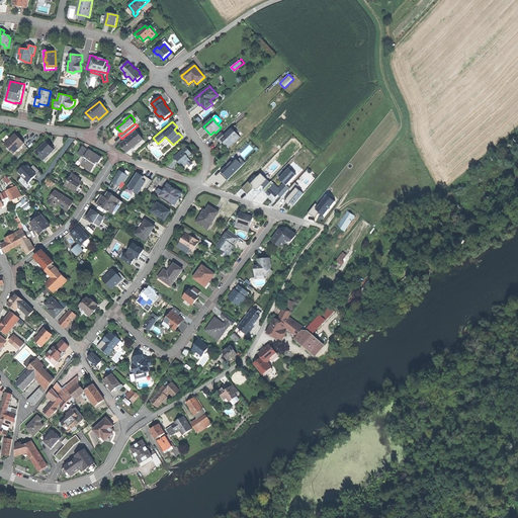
[(235,125),(232,128),(239,136),(232,143),(233,144),(243,134),(235,125)]
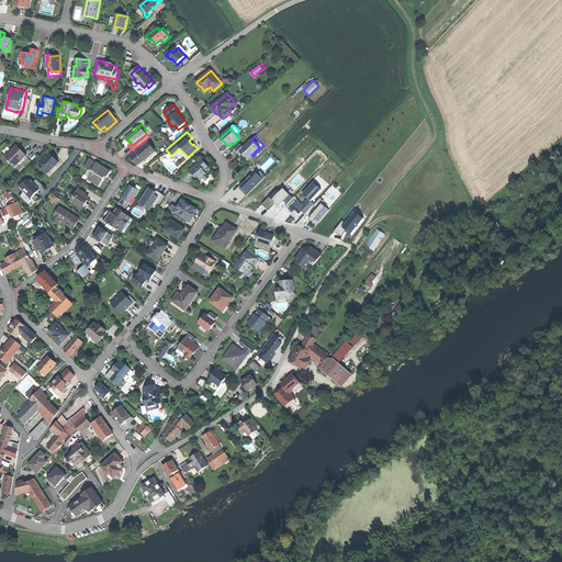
[(239,143),(233,149),(239,156),(242,154),(245,157),(248,160),(253,156),(251,155),(259,147),(251,139),(243,147),(239,143)]
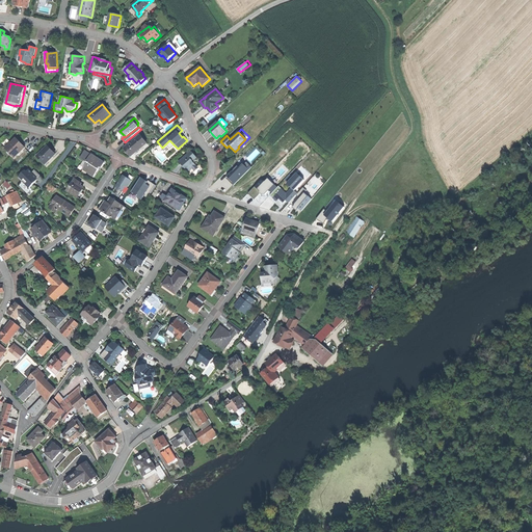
[(128,152),(131,156),(148,142),(140,134),(139,136),(142,140),(136,144),(133,141),(125,148),(128,152)]
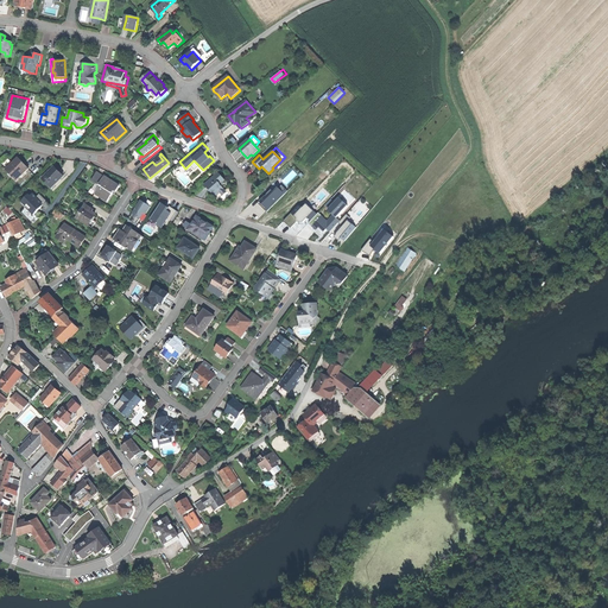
[(159,156),(152,162),(156,165),(163,160),(159,156)]
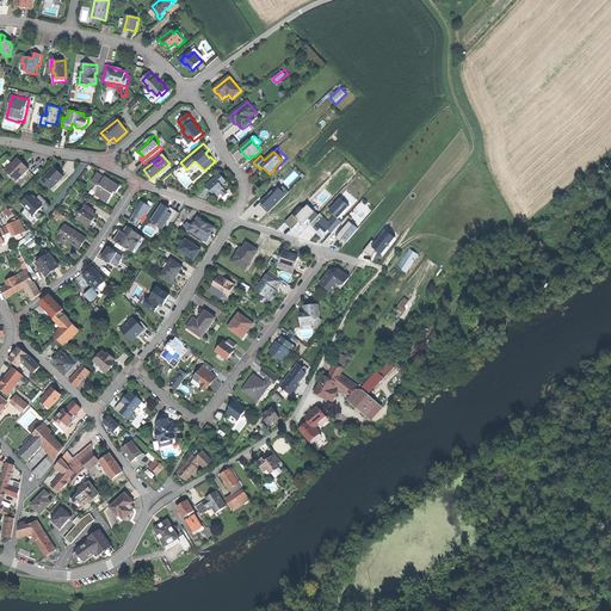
[(7,171),(17,180),(29,170),(24,164),(19,159),(13,165),(7,171)]
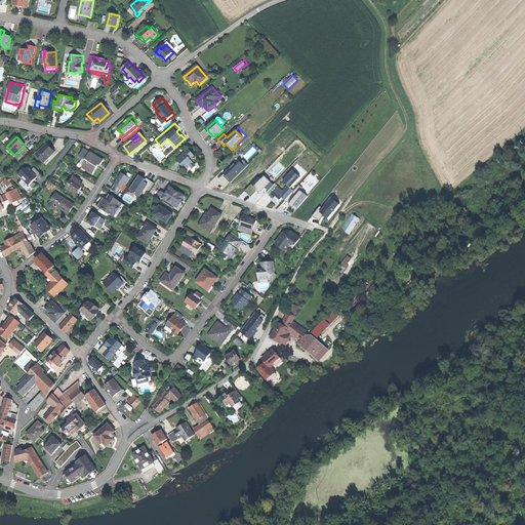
[(2,143),(6,147),(11,142),(7,137),(2,143)]
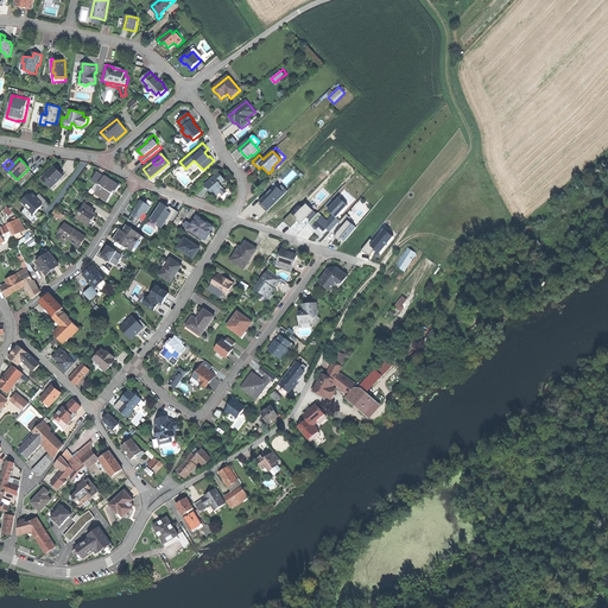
[(58,170),(55,166),(44,177),(49,181),(48,182),(52,188),(62,178),(59,177),(63,175),(58,170)]
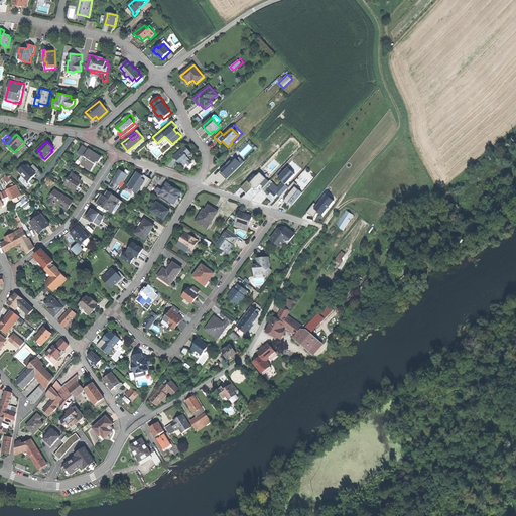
[(79,152),(85,156),(89,149),(83,146),(79,152)]
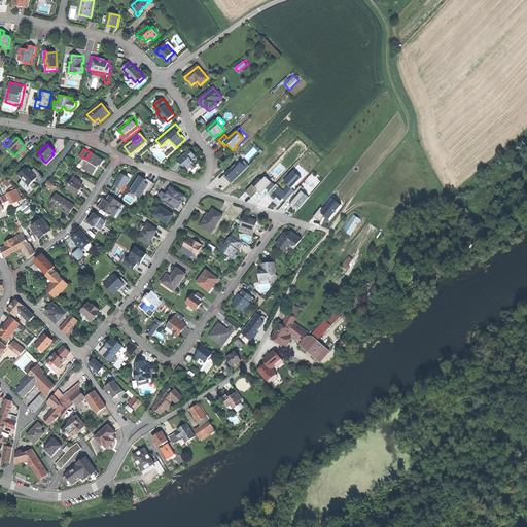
[(190,150),(178,161),(182,166),(183,165),(185,168),(189,165),(191,167),(192,167),(196,165),(192,161),(192,159),(196,155),(192,152),(190,150)]
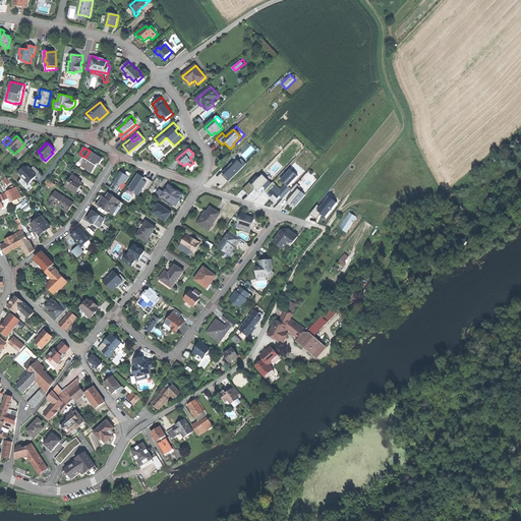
[(87,159),(82,166),(93,172),(96,167),(99,163),(100,164),(103,159),(90,151),(85,158),(87,159)]
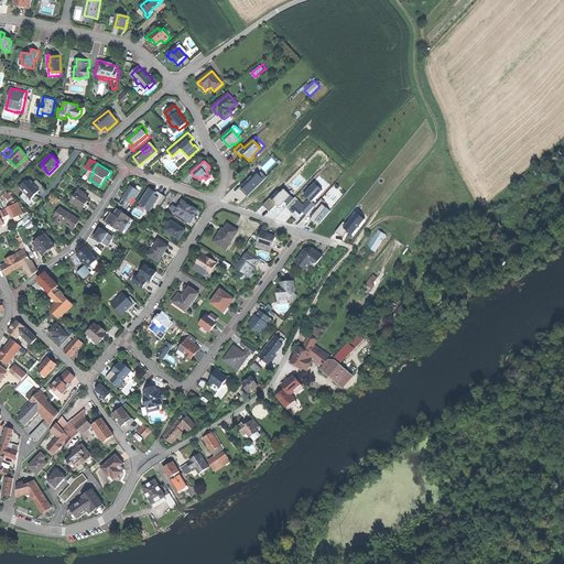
[(260,164),(239,185),(250,196),(271,175),(260,164)]
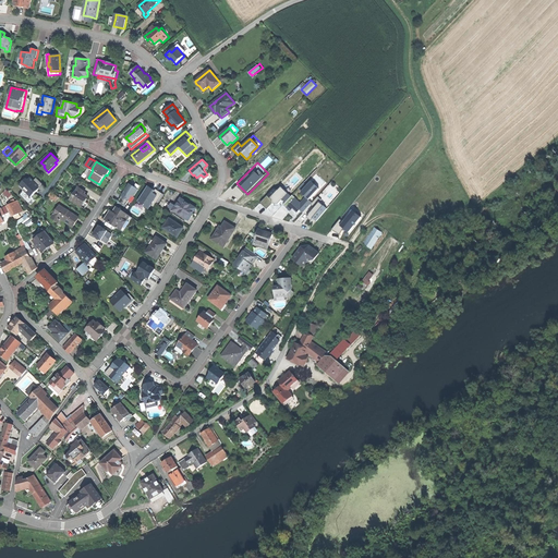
[(49,173),(48,172),(44,167),(39,164),(38,165),(48,174),(49,173)]
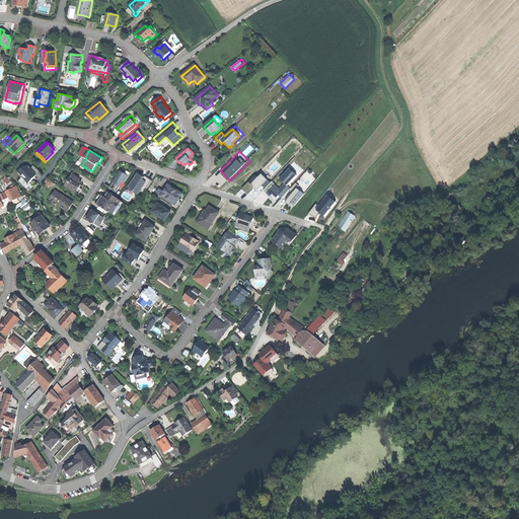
[(28,183),(35,176),(33,174),(35,173),(27,165),(25,167),(24,166),(17,172),(28,183)]
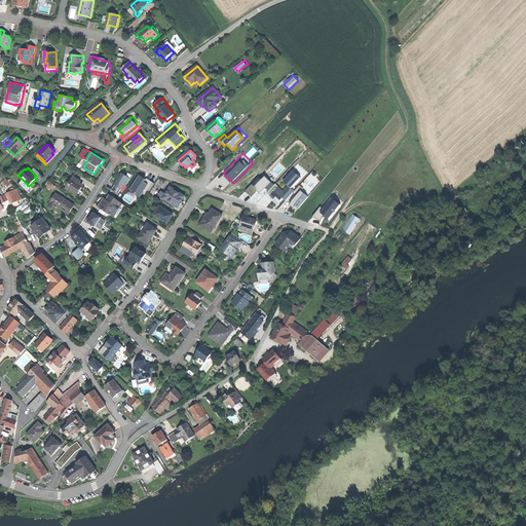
[(117,178),(114,184),(121,189),(124,185),(128,178),(121,173),(117,178)]
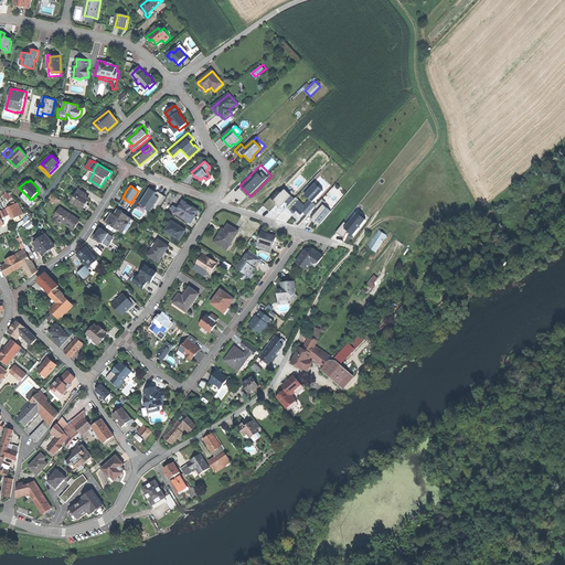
[(155,213),(164,194),(149,187),(140,205),(155,213)]
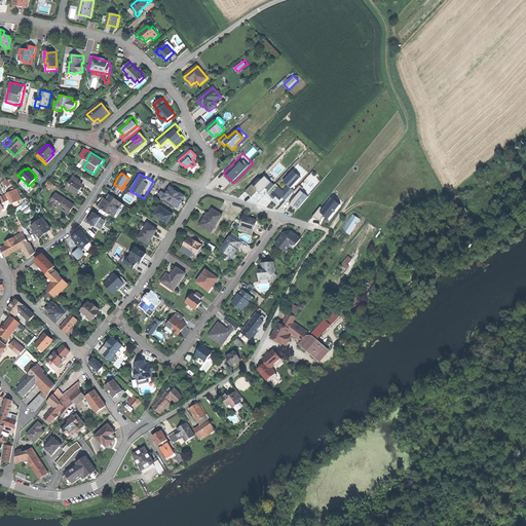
[(262,174),(246,191),(252,197),(259,189),(262,192),(271,182),(262,174)]
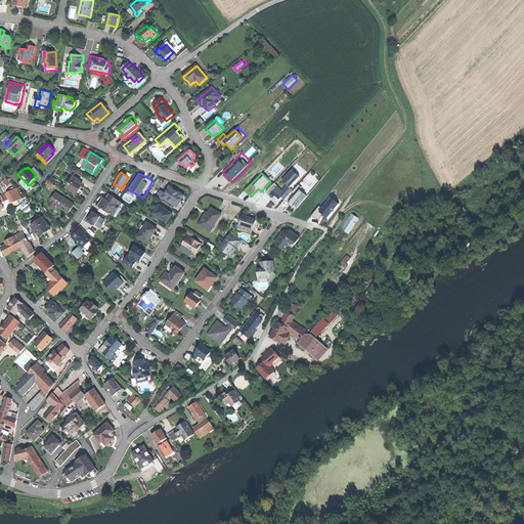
[(75,176),(68,187),(77,194),(80,189),(83,185),(78,182),(80,180),(75,176)]
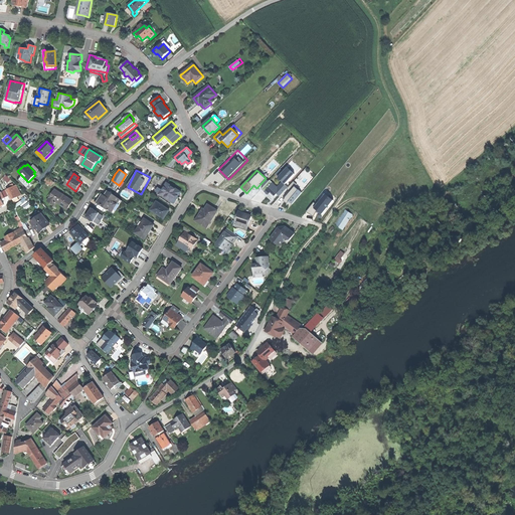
[(46,181),(53,186),(55,182),(48,177),(46,181)]
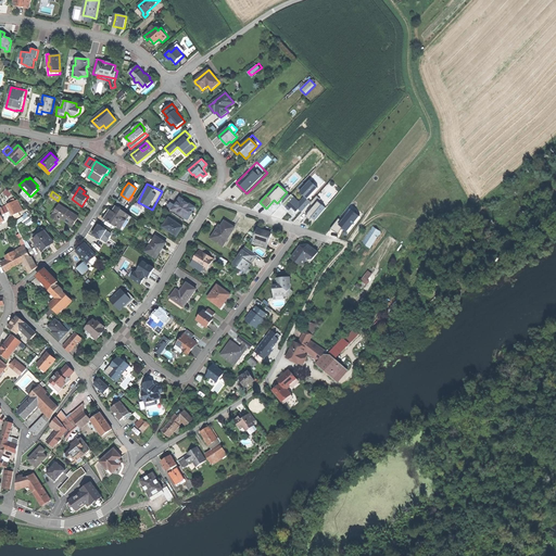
[(315,206),(307,215),(314,220),(327,206),(321,201),(323,199),(318,196),(312,203),(315,206)]
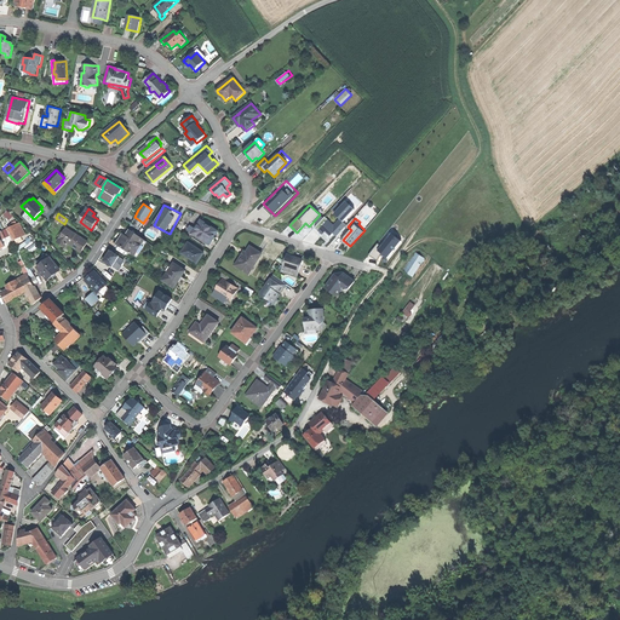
[(214,237),(218,231),(201,220),(195,229),(193,234),(210,245),(214,237)]
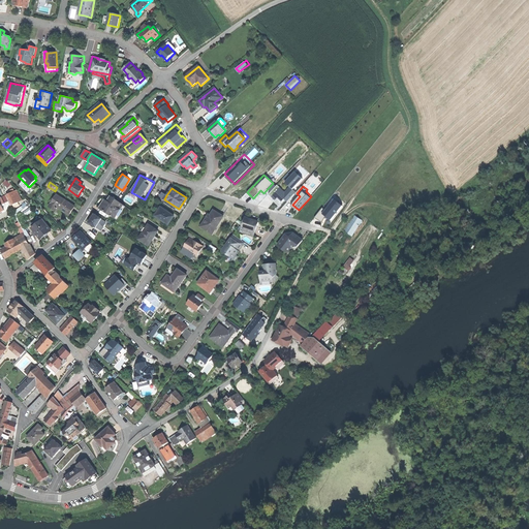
[(8,194),(13,205),(19,201),(13,192),(8,194)]
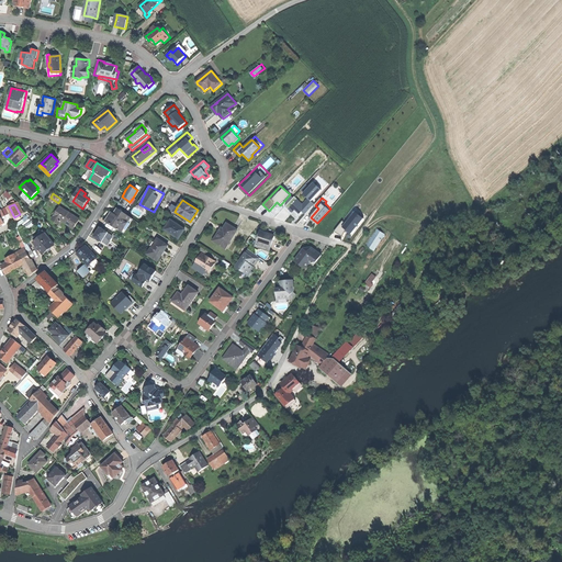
[(60,208),(53,220),(59,224),(63,220),(65,221),(64,222),(75,228),(77,224),(80,220),(60,208)]
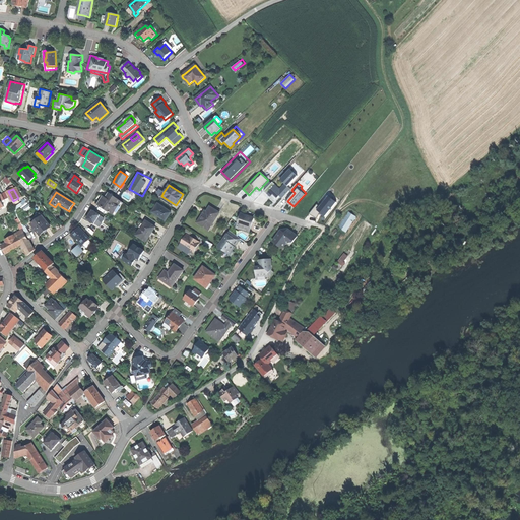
[(122,201),(109,193),(106,197),(104,196),(101,200),(98,204),(113,214),(122,201)]
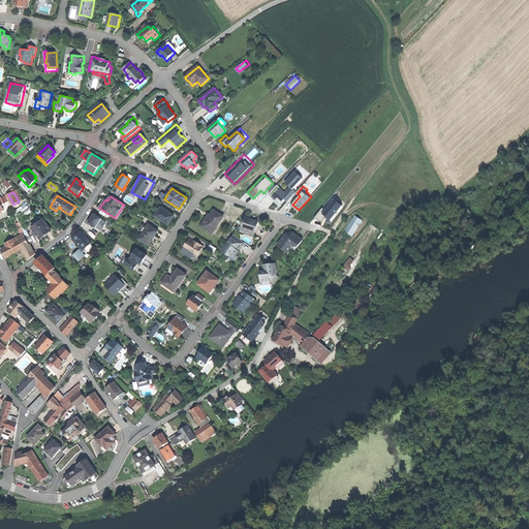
[(323,206),(315,217),(324,224),(329,218),(334,222),(347,204),(337,196),(329,209),(323,206)]
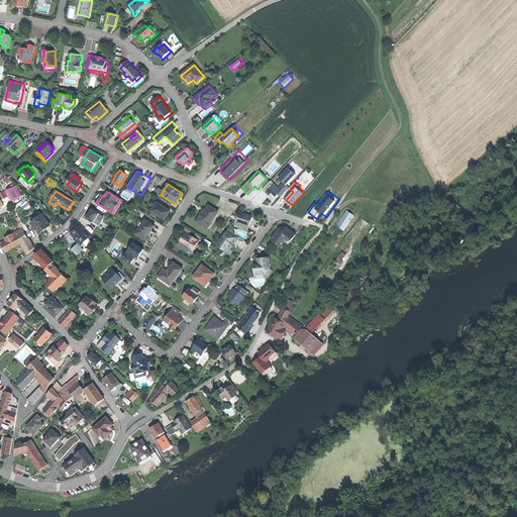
[(122,201),(121,200),(112,213),(114,214),(122,201)]
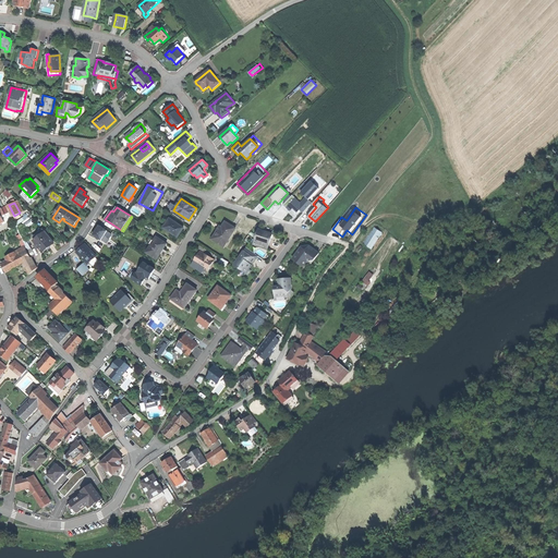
[(164,228),(178,238),(181,232),(184,228),(170,218),(164,228)]
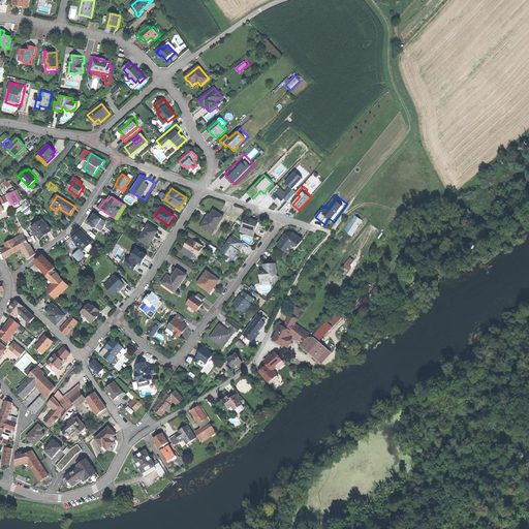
[(209,218),(207,217),(206,219),(204,222),(206,223),(203,228),(211,232),(211,234),(214,228),(215,229),(223,217),(214,211),(210,216),(209,218)]
